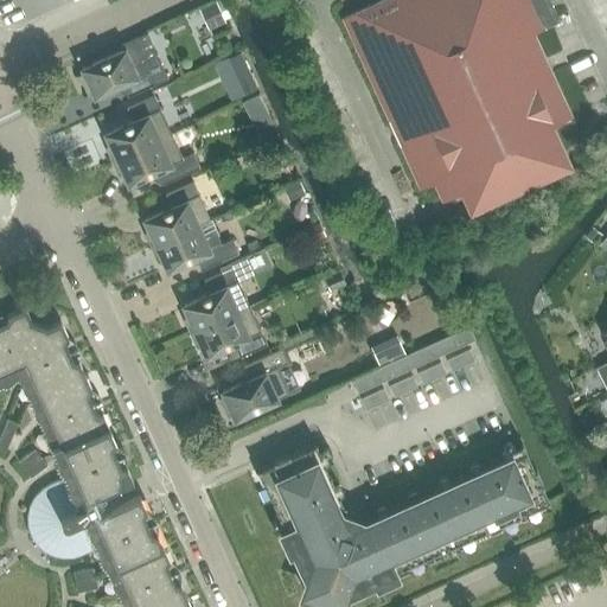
[(407,161),(420,190),(434,183),(441,199),(460,191),(470,212),(572,165),(553,125),(572,115),(534,32),(558,21),(549,0),(379,0),(342,18),(407,161)]
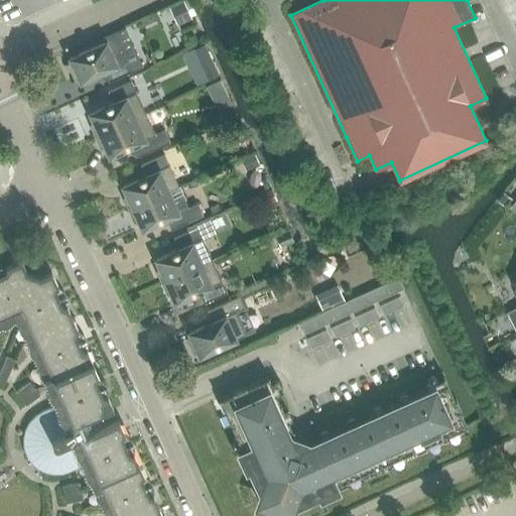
[(183,2),(172,7),(179,23),(190,18),(189,15),(183,2)]
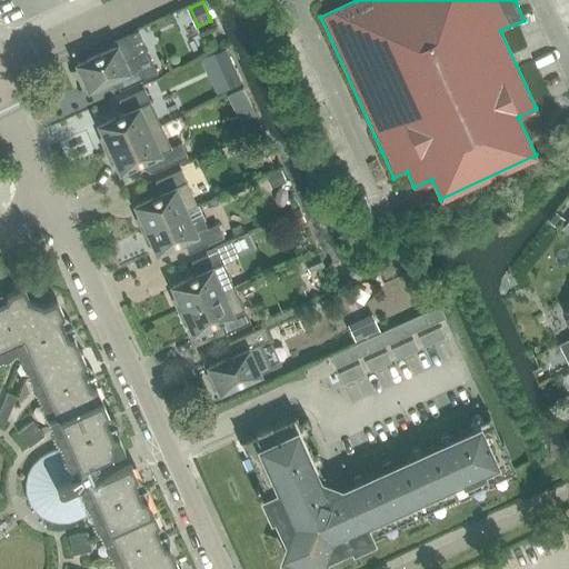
[(116,47),(78,65),(79,68),(75,70),(82,89),(87,87),(89,90),(115,78),(120,91),(158,75),(139,30),(112,41),(116,47)]
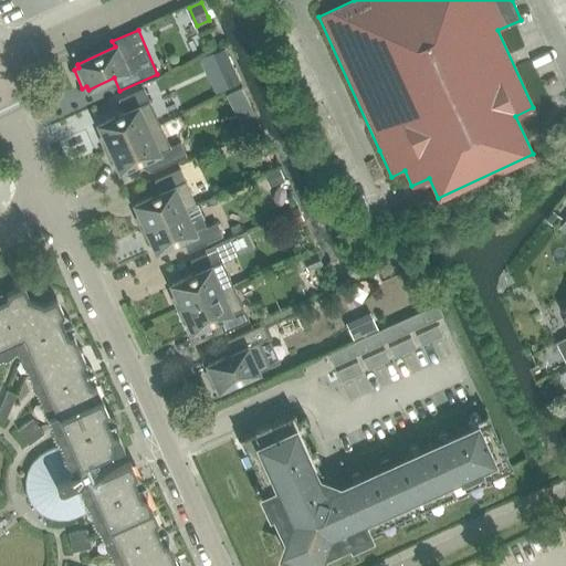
[(224,49),(213,54),(228,87),(239,82),(224,49)]
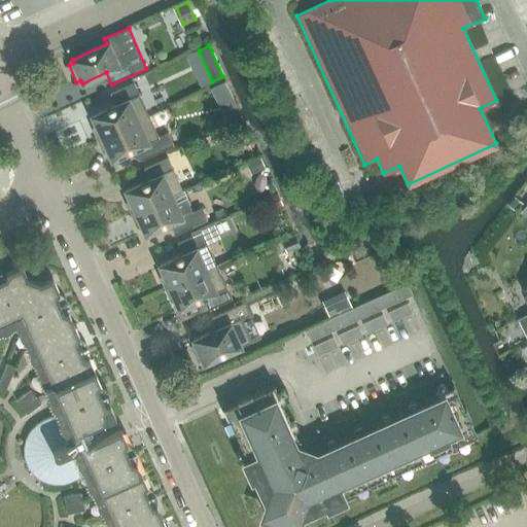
[(224,81),(210,89),(215,99),(230,93),(224,81)]
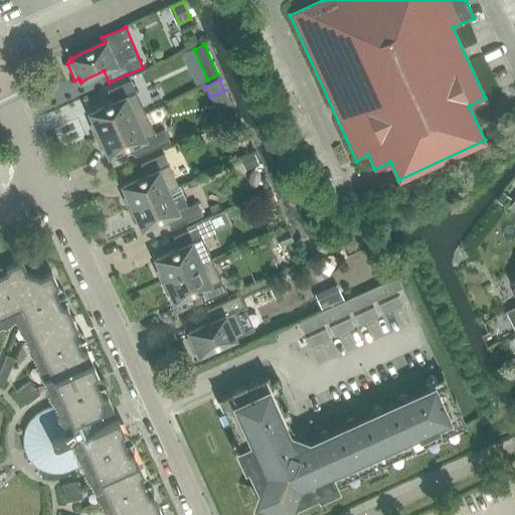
[(95,137),(146,114),(131,81),(108,92),(113,103),(90,114),(94,123),(89,125),(95,137)]
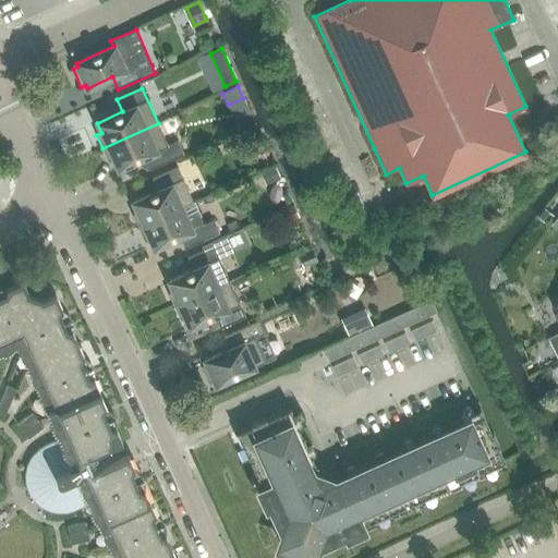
[(179,105),(164,108),(166,120),(181,118),(179,105)]
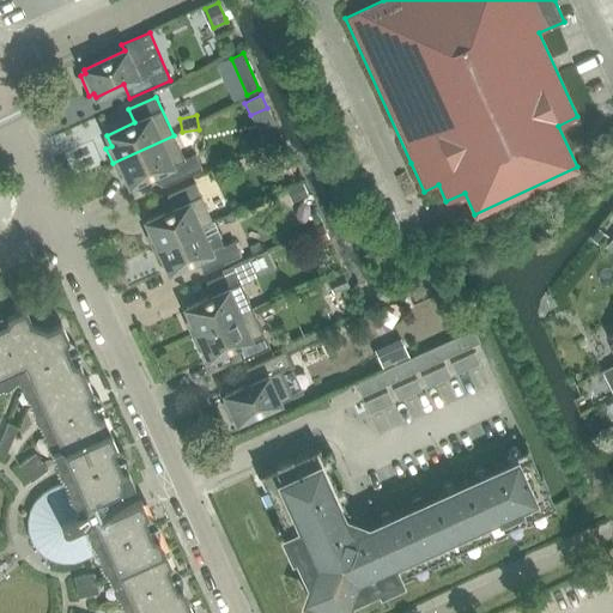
[(174,135),(113,163),(119,177),(125,175),(129,186),(157,174),(163,187),(201,170),(195,156),(184,161),(174,135)]
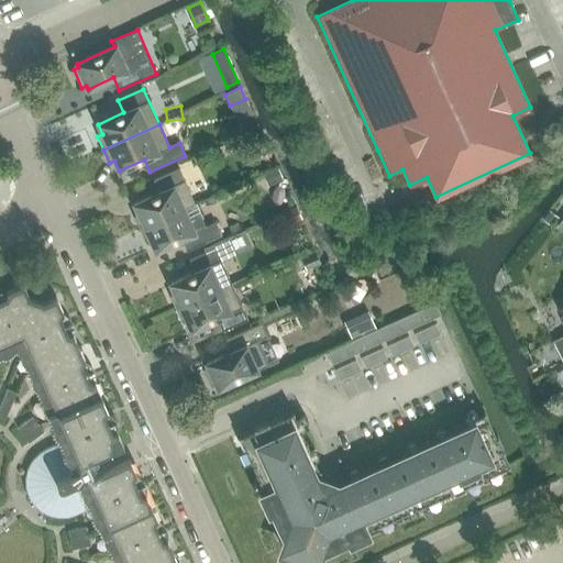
[(258,129),(246,133),(252,145),(264,141),(258,129)]
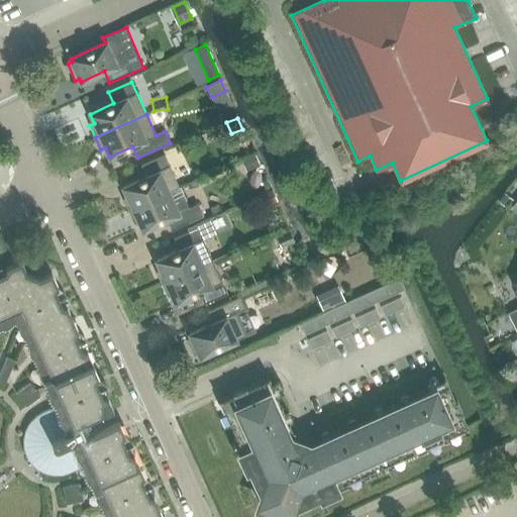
[(122,198),(127,211),(169,193),(168,193),(179,188),(164,154),(140,166),(145,177),(122,187),(126,196),(122,198)]
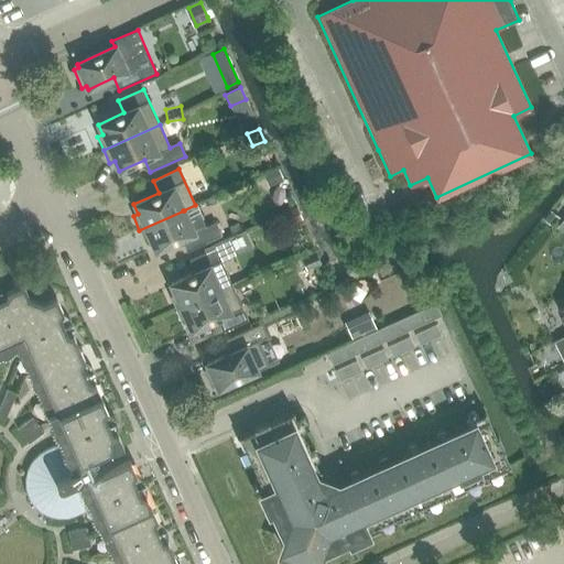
[(278,169),(263,175),(268,186),(283,180),(278,169)]
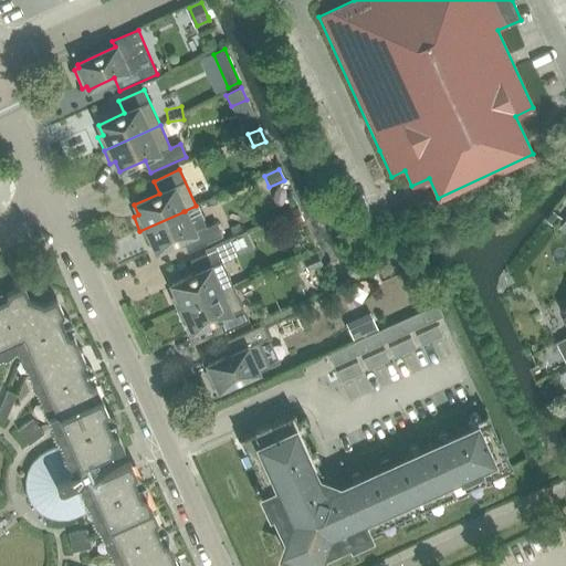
[(297,208),(284,215),(290,227),(303,220),(297,208)]
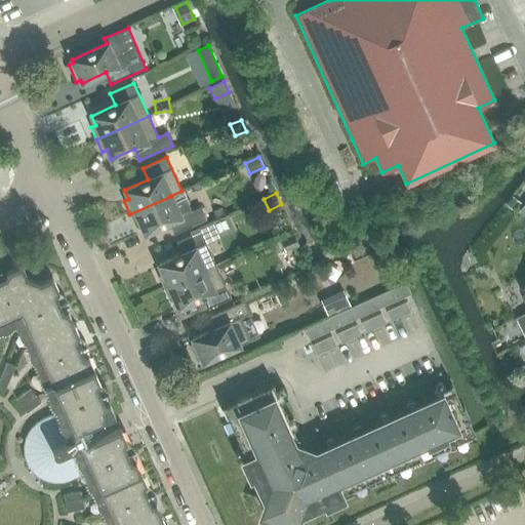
[(171,196),(129,214),(135,227),(139,225),(144,234),(167,224),(172,235),(206,220),(200,207),(191,211),(187,202),(175,207),(171,196)]
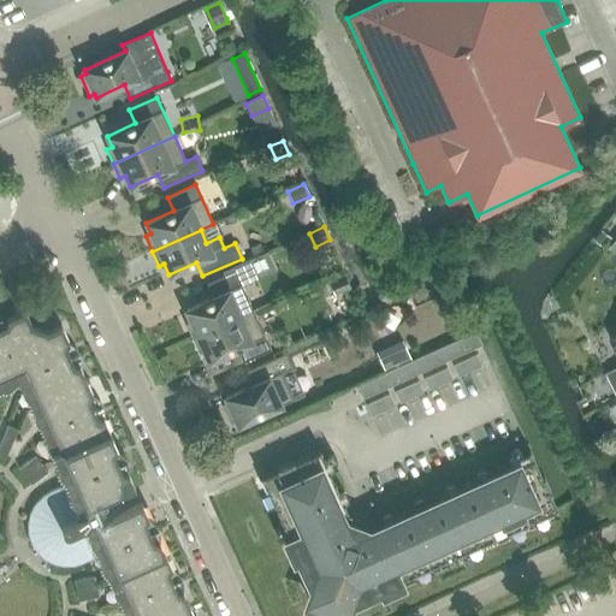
[(603,231),(596,240),(604,247),(612,238),(603,231)]
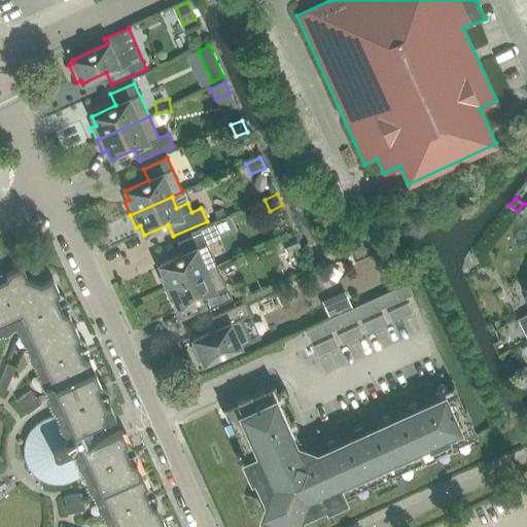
[(221,208),(213,212),(217,219),(224,216),(221,208)]
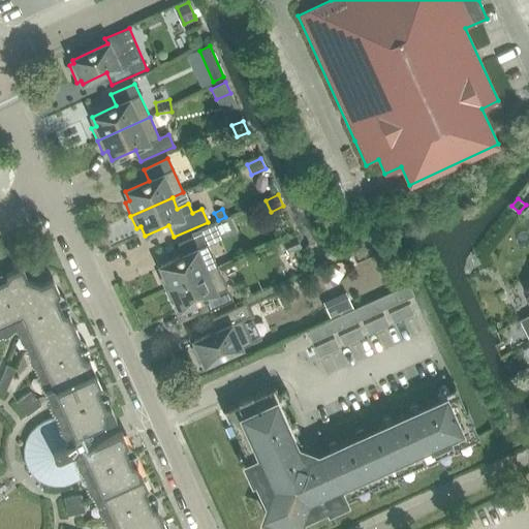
[(158,278),(163,291),(216,268),(201,234),(177,245),(182,256),(158,267),(162,276),(158,278)]
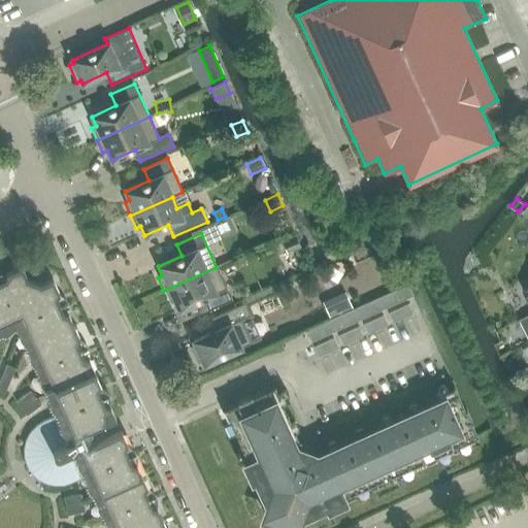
[(294,233),(281,239),(287,252),(299,245),(294,233)]
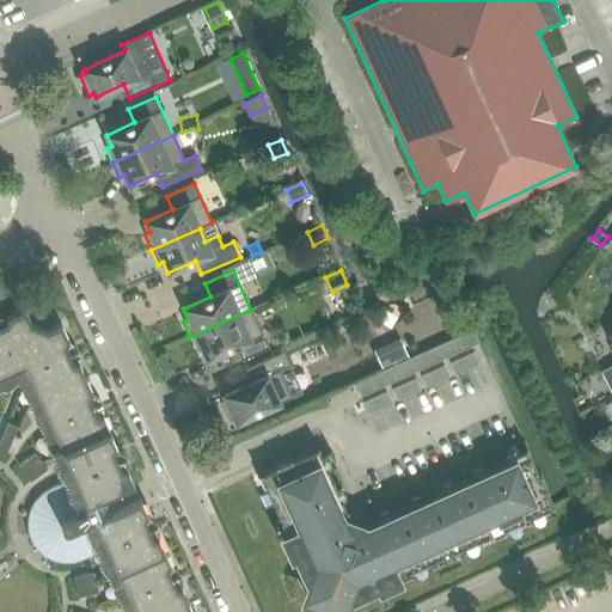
[(0,379),(23,369),(72,476),(65,479),(66,481),(50,487),(42,493),(35,500),(31,508),(29,519),(29,528),(31,538),(37,546),(44,554),(53,558),(63,561),(73,560),(83,557),(97,550),(98,551),(105,548),(134,611),(193,611),(140,496),(126,503),(120,490),(134,483),(60,322),(47,329),(31,323),(25,308),(0,319),(0,379)]
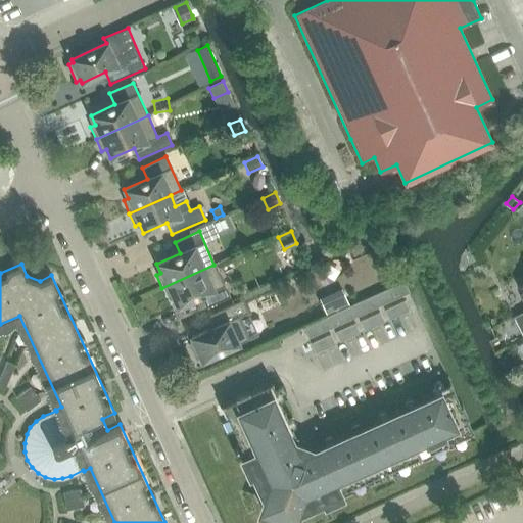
[(161,288),(168,300),(172,298),(176,307),(199,297),(204,308),(229,298),(214,265),(161,288)]
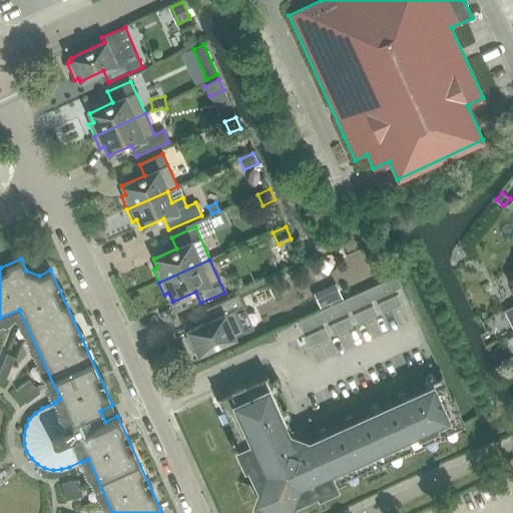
[(235,291),(237,295),(238,297),(274,281),(271,275),(235,291)]
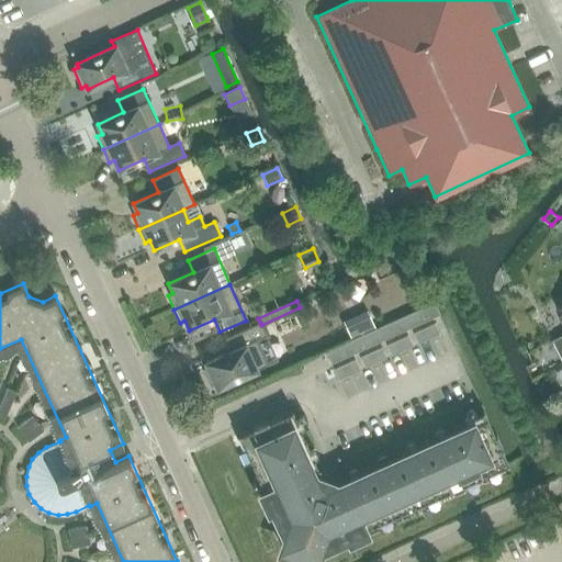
[(428,303),(434,315),(440,313),(435,301),(428,303)]
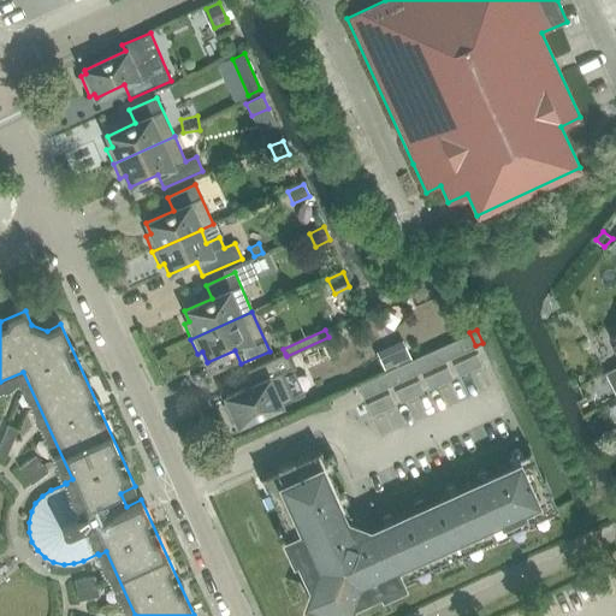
[(475,345),(469,332),(462,336),(468,349),(475,345)]
